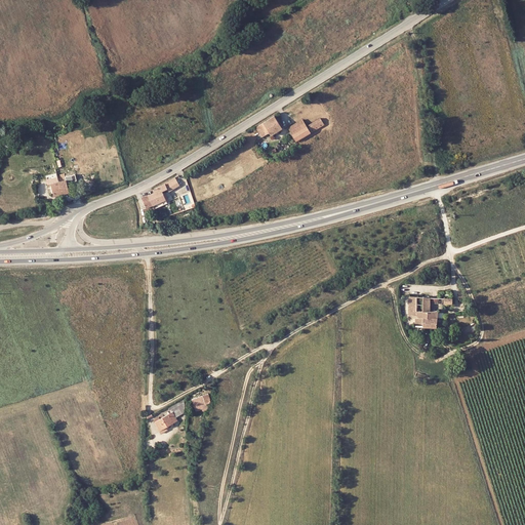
[(260,133),(263,136),(270,132),(271,134),(282,127),(274,116),(256,127),(260,133)]
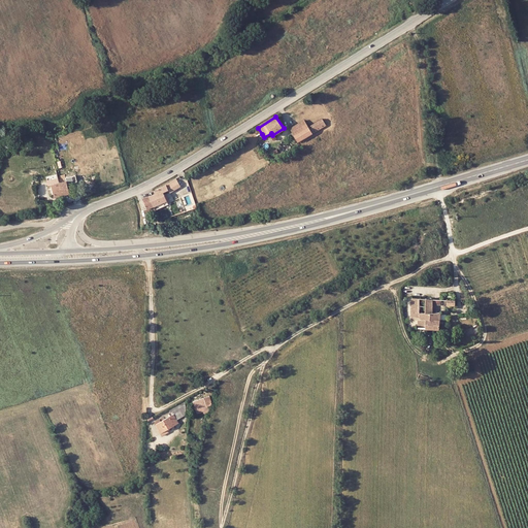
[(308,127),(294,135),(298,141),(326,125),(322,119),(308,127)]
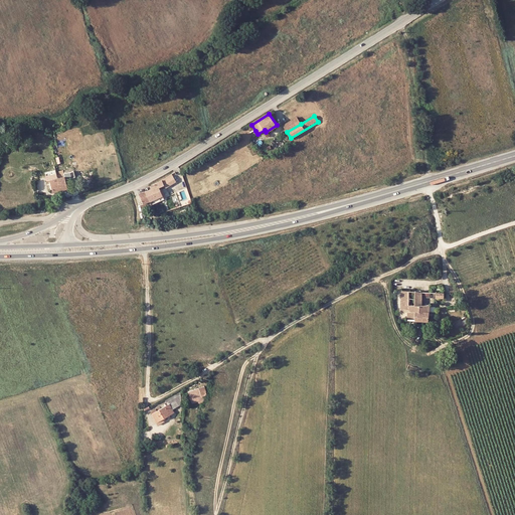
[(287,132),(301,124),(297,117),(283,125),(287,132)]
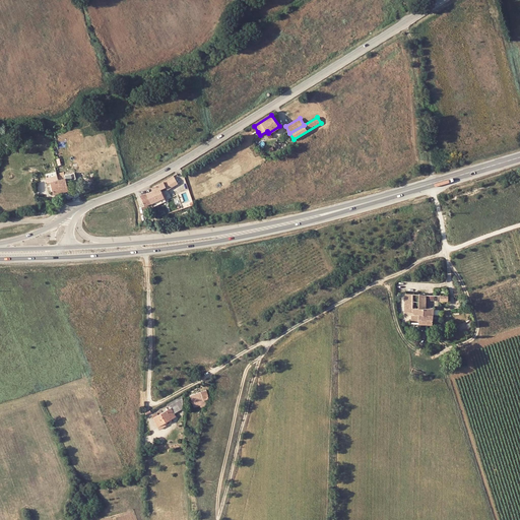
[(65,178),(66,182),(75,179),(73,172),(60,175),(61,179),(65,178)]
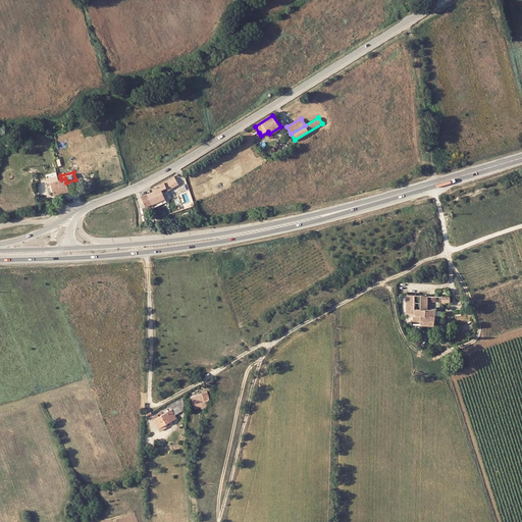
[(150,199),(152,204),(153,207),(166,201),(165,198),(164,197),(162,192),(161,190),(166,188),(168,190),(178,184),(174,175),(171,177),(162,184),(152,188),(153,191),(155,196),(150,199)]
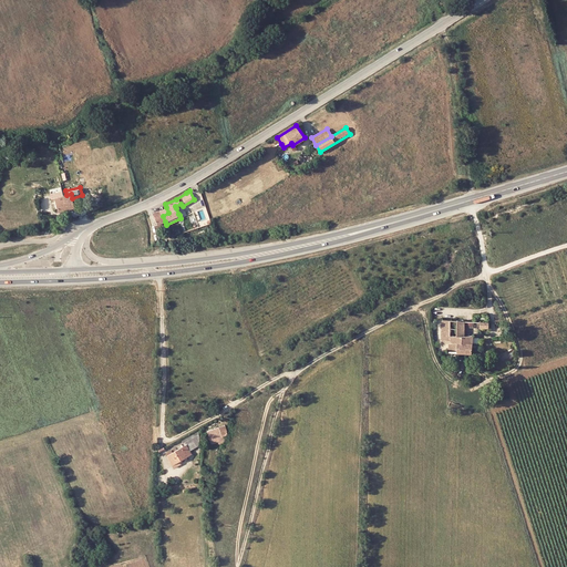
[(71,194),(66,195),(63,196),(55,198),(59,212),(74,207),(72,198),(71,194)]
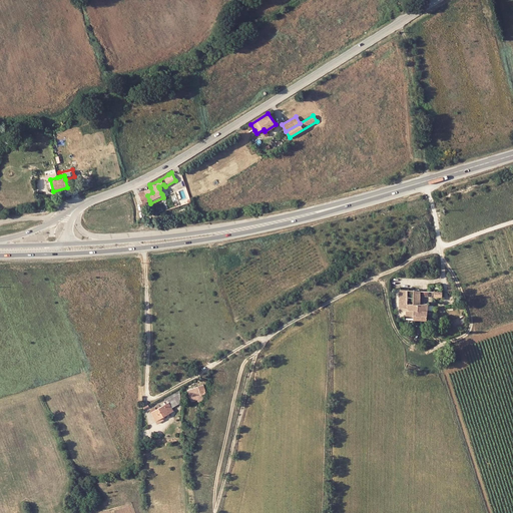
[(143,202),(149,200),(147,195),(152,192),(150,187),(139,193),(143,202)]
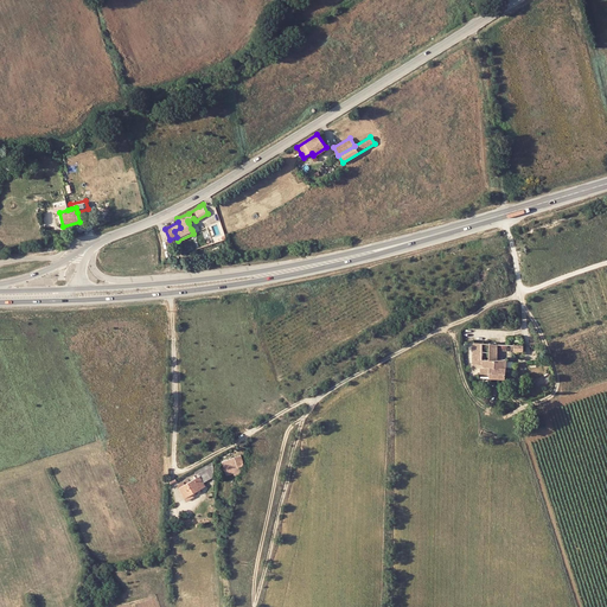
[(480,375),(489,376),(489,364),(490,360),(497,359),(497,344),(474,344),(473,368),(480,368),(480,375)]
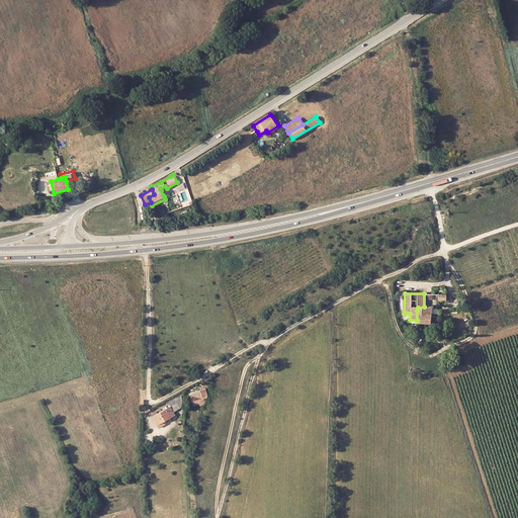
[(431,307),(424,307),(418,308),(417,311),(421,311),(420,322),(430,323),(431,307)]
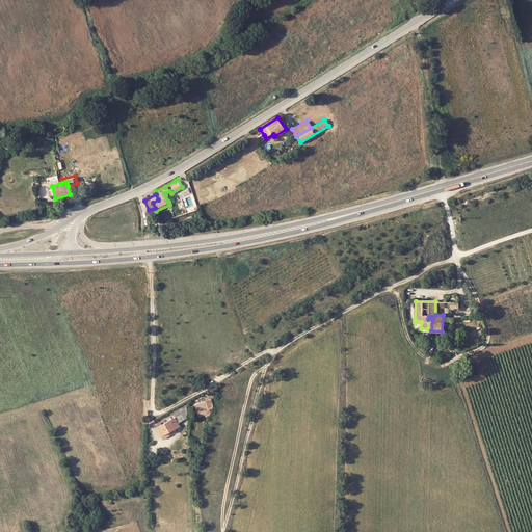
[(213,398),(209,399),(195,404),(198,416),(206,414),(205,416),(208,417),(214,402),(213,398)]
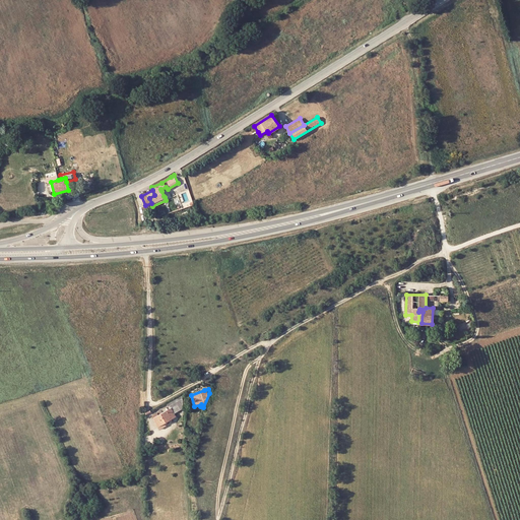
[(157,414),(152,417),(157,426),(164,423),(176,415),(174,412),(183,408),(182,395),(168,404),(169,406),(170,408),(167,409),(157,414)]
